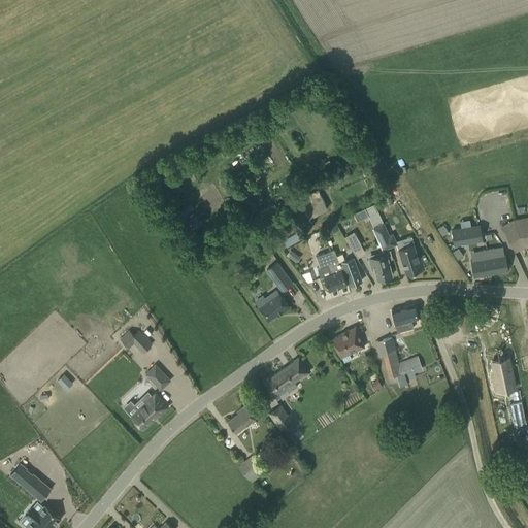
[(299,198),(308,218),(326,208),(318,190),(299,198)]
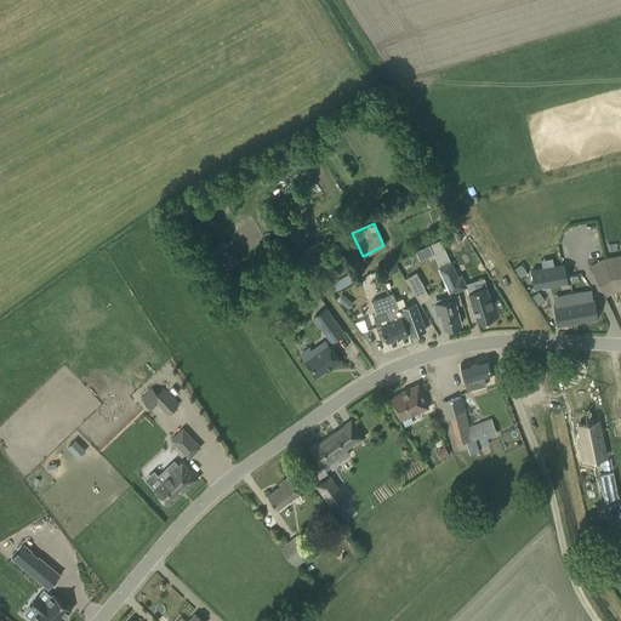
[(429,245),(416,251),(420,260),(433,254),(429,245)]
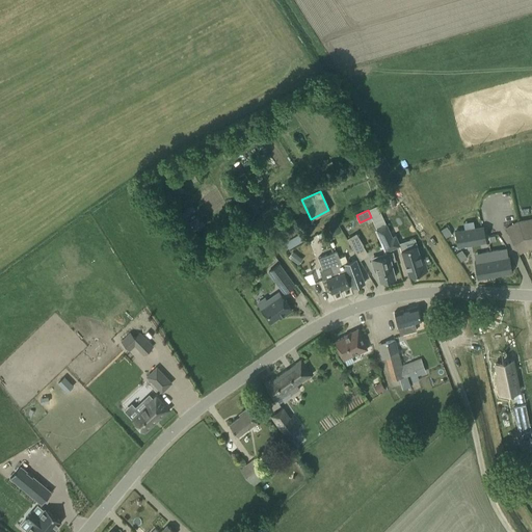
[(294,219),(289,222),(289,221),(288,222),(286,218),(274,224),(280,233),(284,231),(284,232),(287,230),(286,230),(292,227),(292,228),(280,235),(283,240),(299,231),(294,219)]
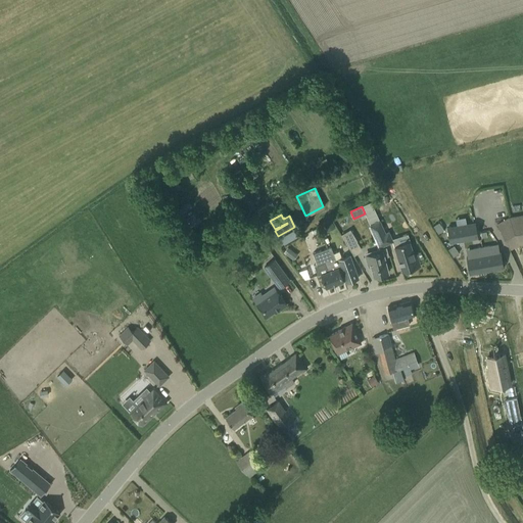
[(506,238),(511,247),(518,243),(522,242),(522,216),(511,219),(498,225),(506,238)]
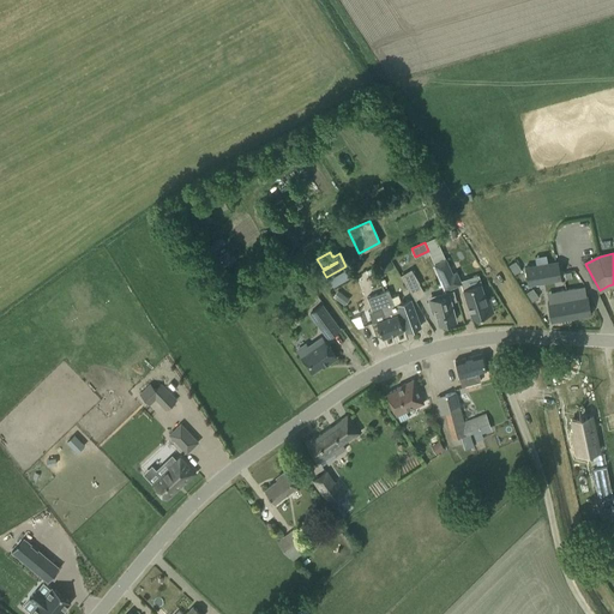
[(446,257),(434,262),(446,288),(462,281),(456,270),(452,271),(446,257)]
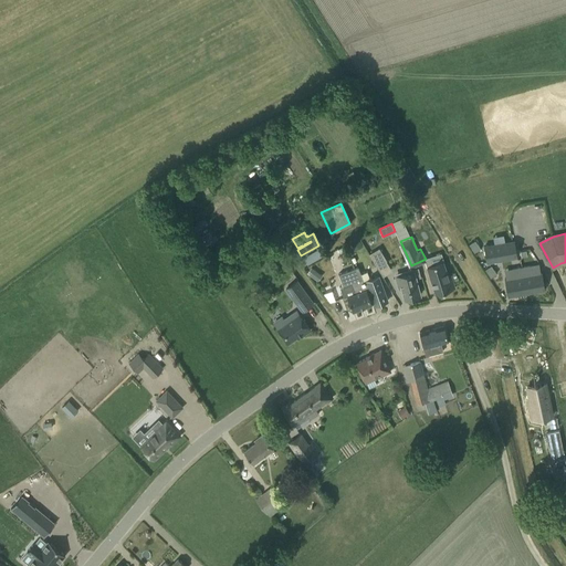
[(322,241),(327,250),(332,247),(326,238),(322,241)]
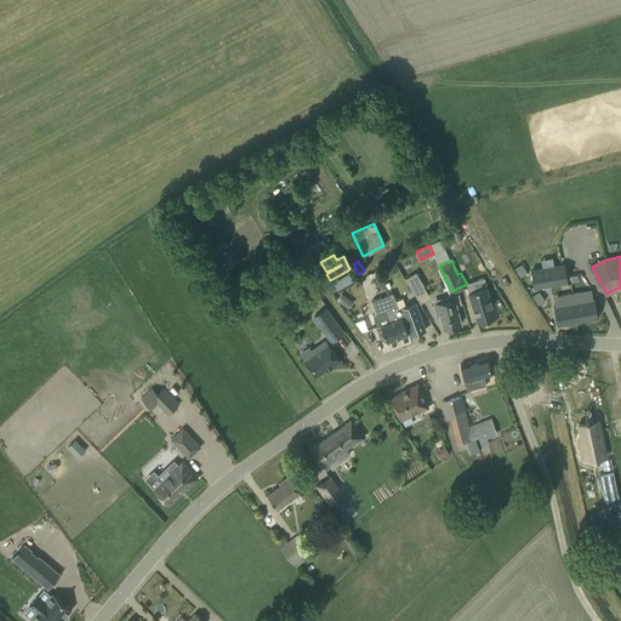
[(522,263),(514,268),(520,277),(527,273),(522,263)]
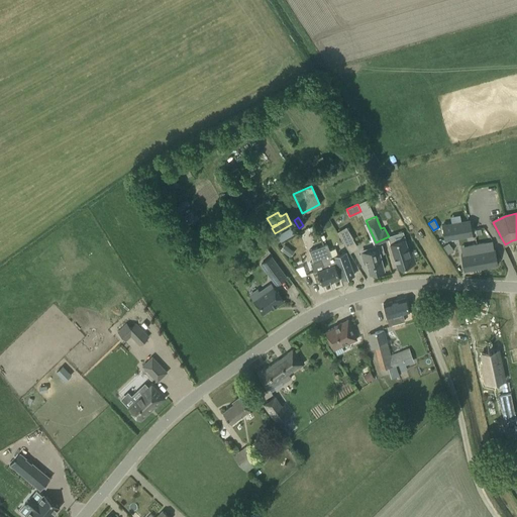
[(470,220),(442,225),(444,239),(472,234),(470,220)]
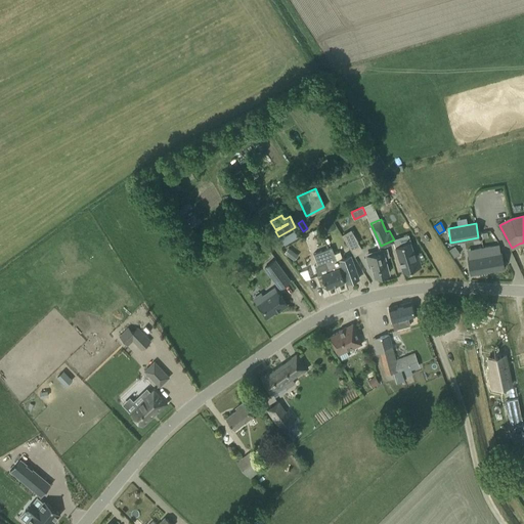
[(349,247),(357,241),(351,230),(342,235),(349,247)]
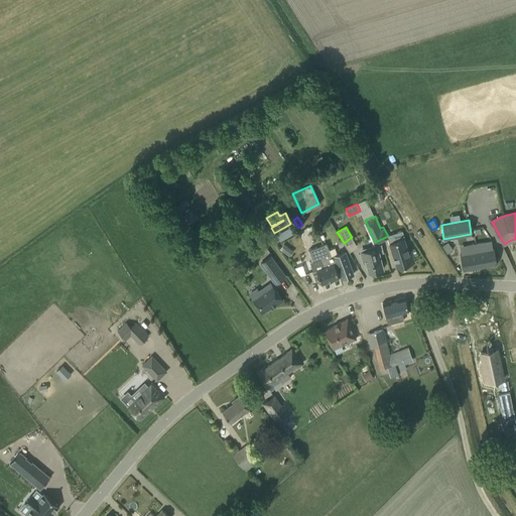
[(404,238),(389,243),(397,267),(415,261),(411,249),(410,249),(410,250),(408,251),(404,238)]
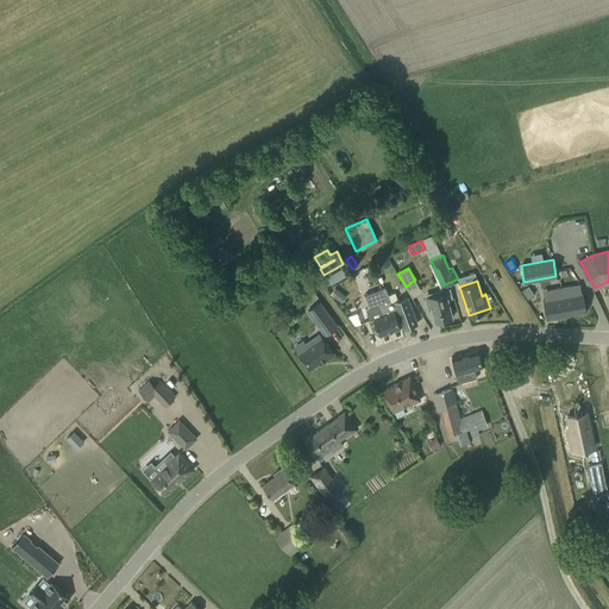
[(528,286),(522,290),(528,299),(534,295),(528,286)]
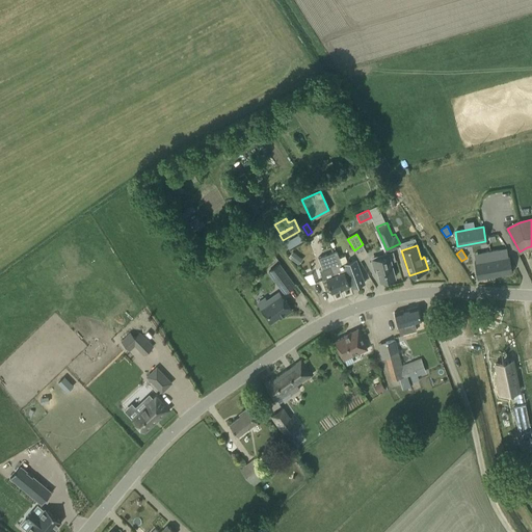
[(499,249),(490,251),(495,275),(512,272),(509,256),(501,258),(500,256),(499,249)]
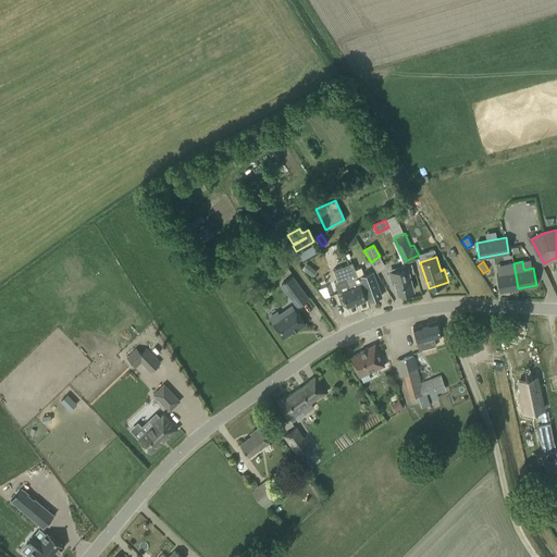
[(307,262),(304,268),(316,275),(319,270),(307,262)]
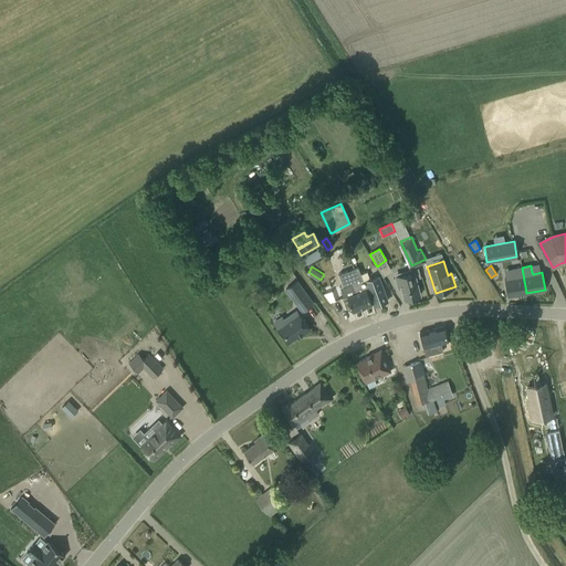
[(396,276),(398,285),(401,285),(405,299),(407,297),(407,300),(415,297),(413,295),(421,293),(416,276),(420,275),(418,266),(409,270),(407,272),(396,276)]
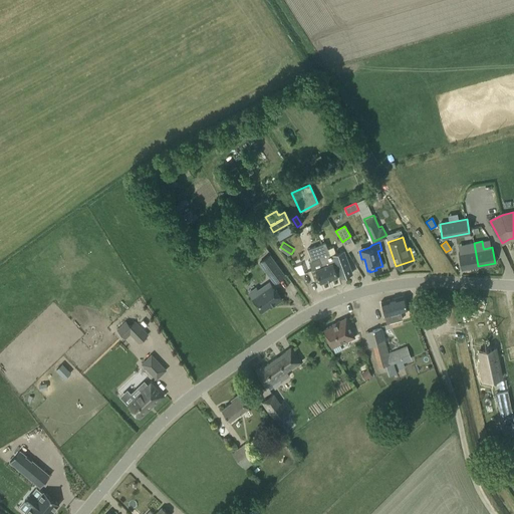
[(320,282),(337,276),(327,249),(325,243),(308,249),(316,273),(320,282)]
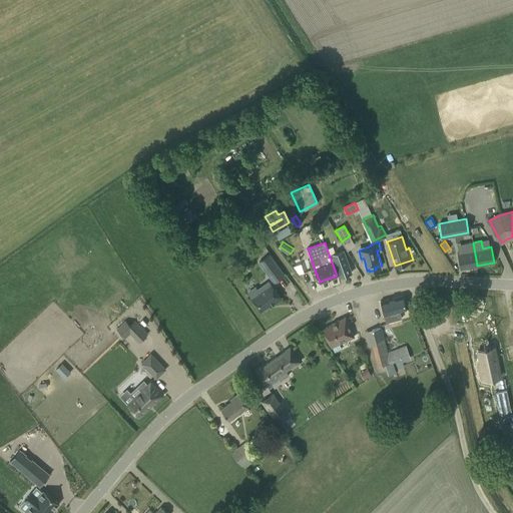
[(461,251),(457,252),(460,269),(477,266),(473,242),(464,243),(464,244),(465,251),(461,251)]
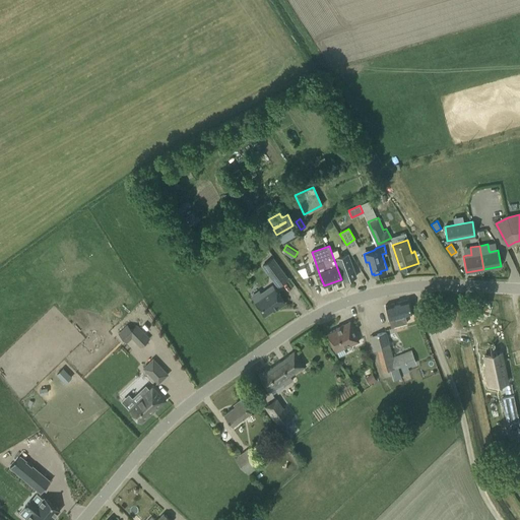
[(337,250),(331,252),(341,279),(343,278),(344,280),(355,276),(347,254),(339,256),(337,250)]
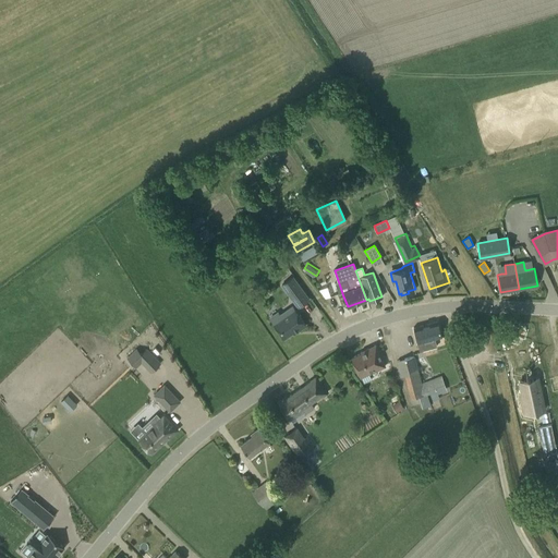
[(308,300),(292,277),(281,284),(298,307),(308,300)]
